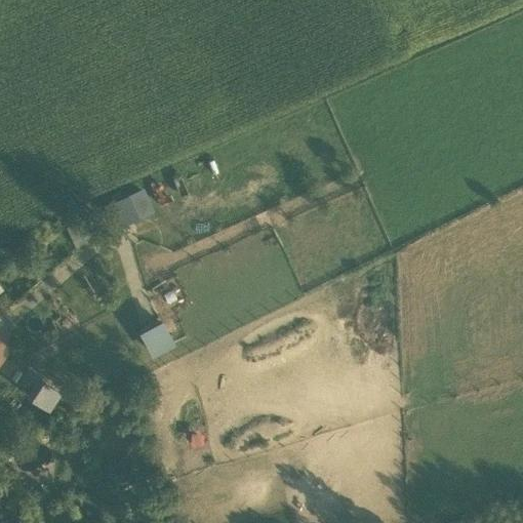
[(145,190),(130,196),(141,219),(155,213),(145,190)]
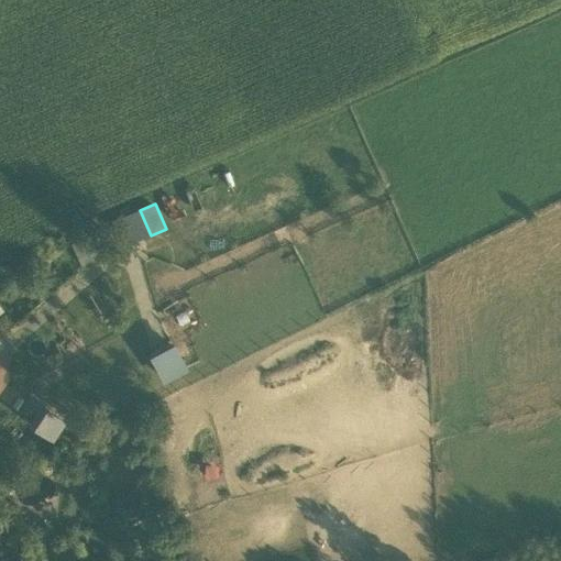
[(125,246),(151,235),(140,210),(114,222),(125,246)]
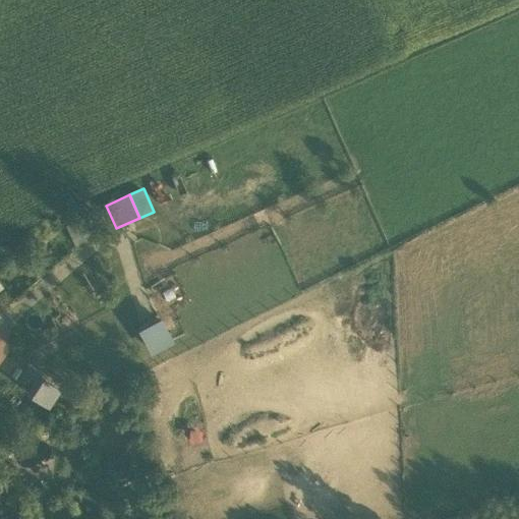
[(97,216),(67,228),(75,248),(105,236),(97,216)]
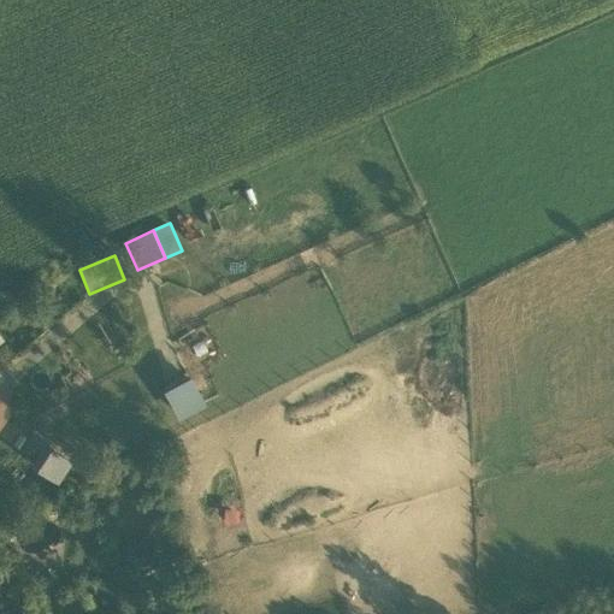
[(192,378),(165,391),(181,421),(208,407),(192,378)]
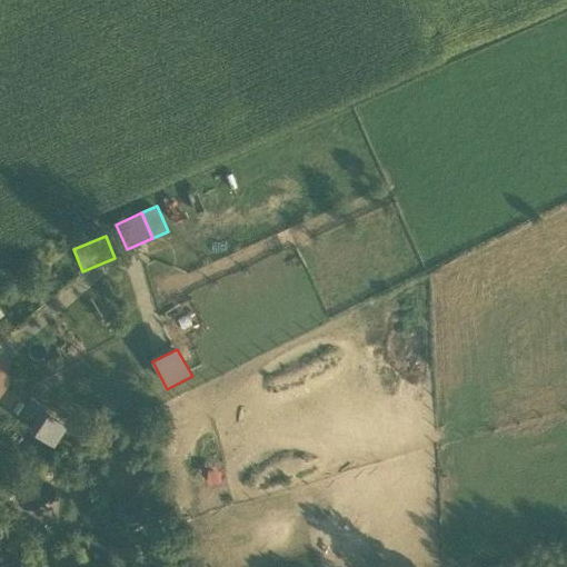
[(66,429),(41,414),(29,434),(52,449),(66,429)]
